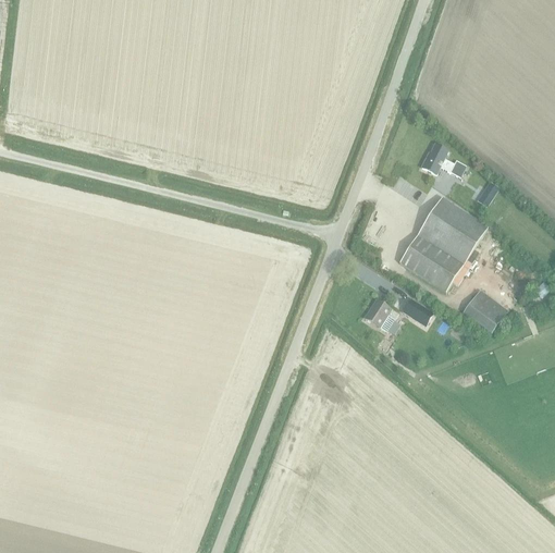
[(454,159),(452,162),(443,157),(446,149),(433,143),(426,158),(423,157),(419,166),(434,173),(439,166),(458,176),(464,164),(454,159)]
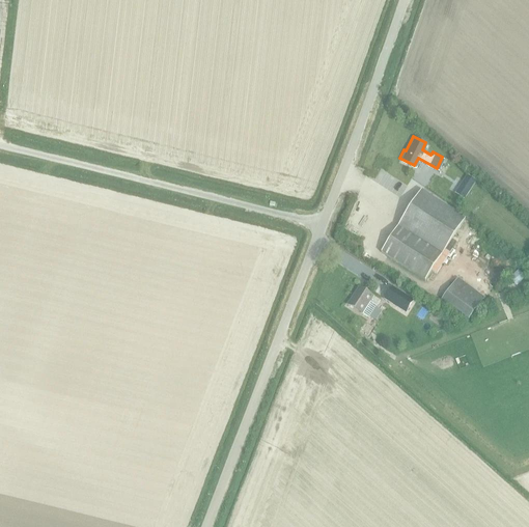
[(380,249),(423,278),(463,216),(419,188),(380,249)]
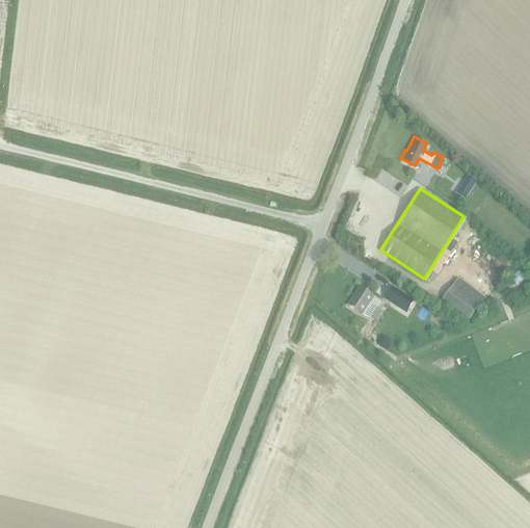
[(503,218),(510,216),(506,204),(499,206),(503,218)]
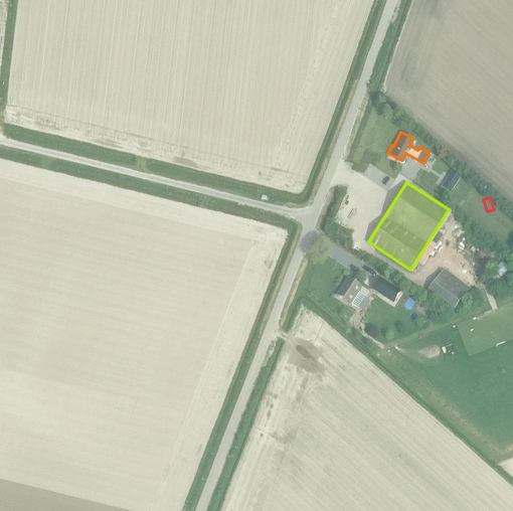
[(426,288),(453,307),(468,286),(442,267),(426,288)]
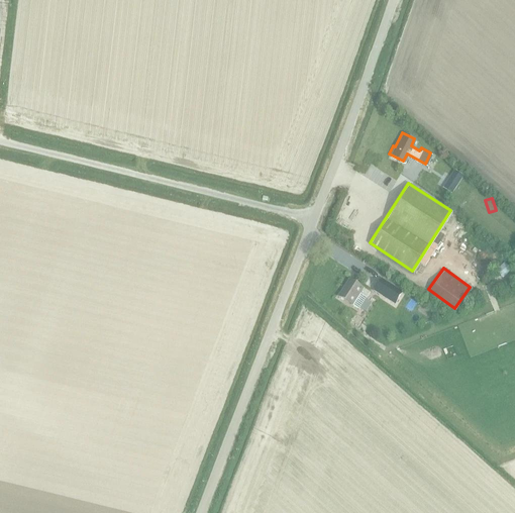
[(372,288),(393,302),(401,290),(380,276),(372,288)]
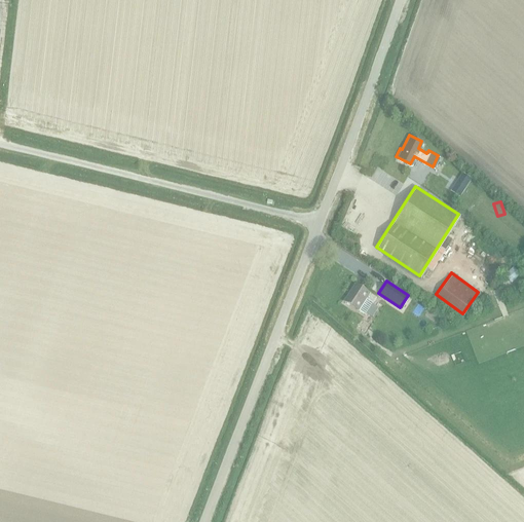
[(364,296),(371,300),(374,295),(353,282),(342,299),(357,308),(364,296)]
